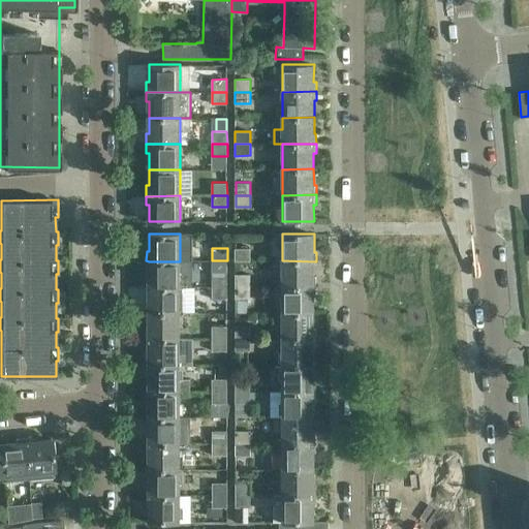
[(250,248),(236,248),(236,260),(250,260),(250,248)]
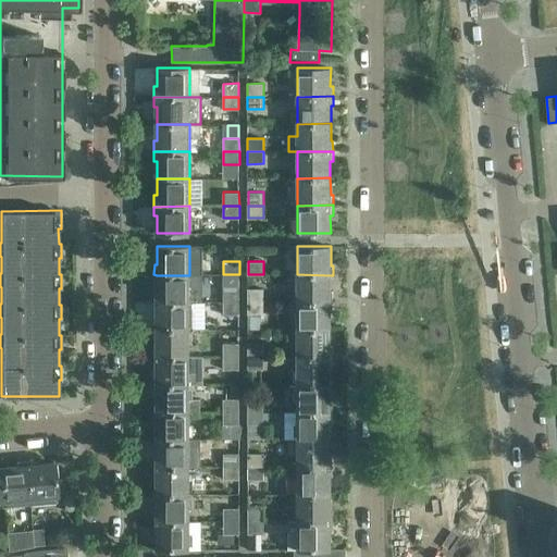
[(331,275),(297,274),(297,301),(333,301),(333,292),(331,292),(331,275)]
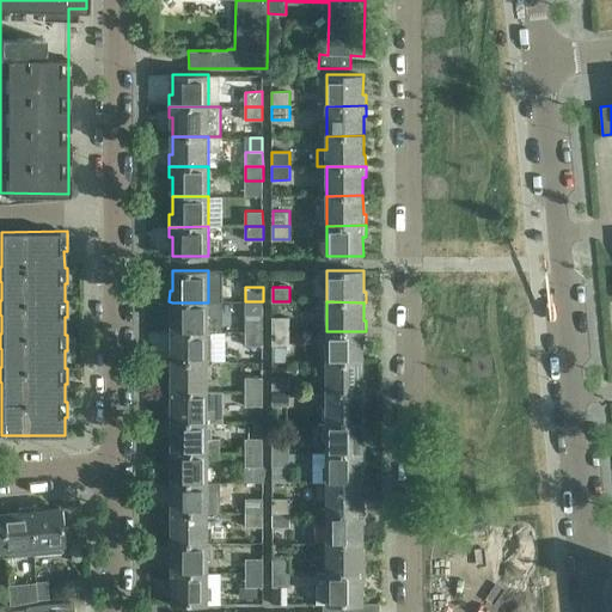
[(172,320),(170,320),(170,332),(208,332),(221,331),(221,303),(208,303),(172,303),(172,320)]
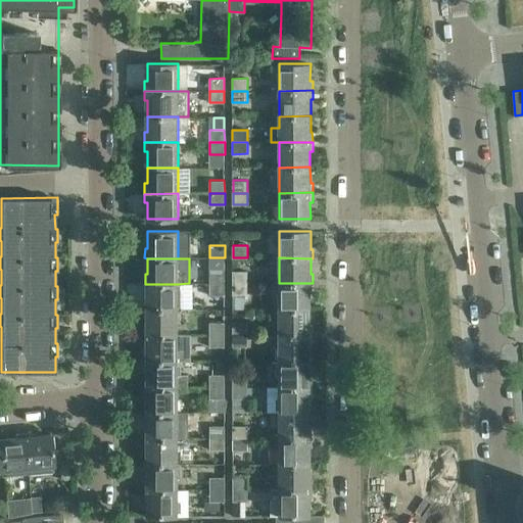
[(233,271),(233,284),(247,283),(247,272),(233,271)]
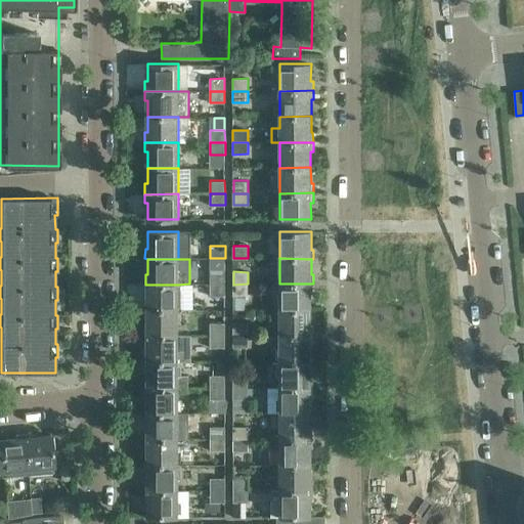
[(211,272),(211,285),(225,284),(225,272),(211,272)]
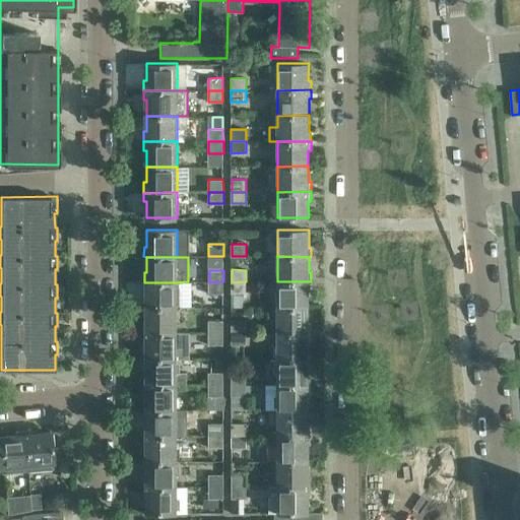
[(223,281),(209,282),(209,294),(223,294),(223,281)]
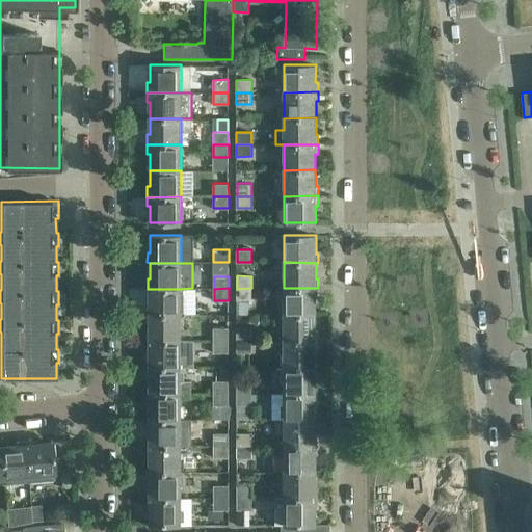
[(251,288),(237,289),(237,300),(251,300),(251,288)]
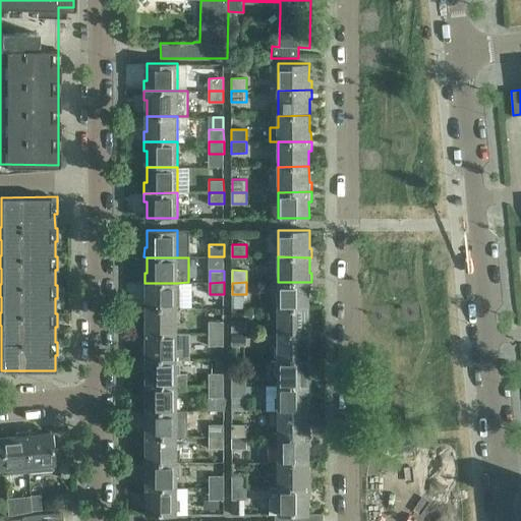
[(311,291),(311,282),(278,282),(278,307),(309,307),(309,291),(311,291)]
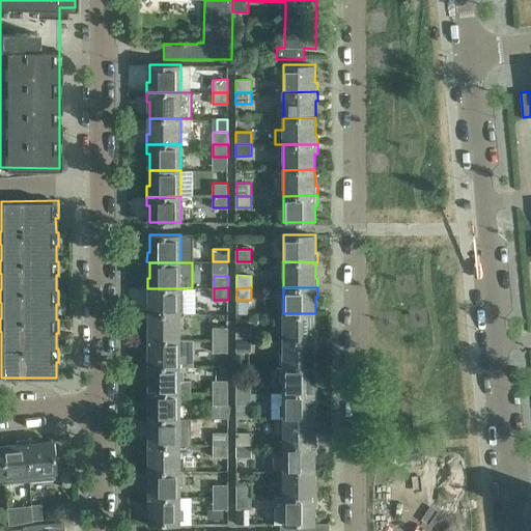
[(180,288),(147,288),(147,297),(149,297),(149,314),(180,314),(180,288)]
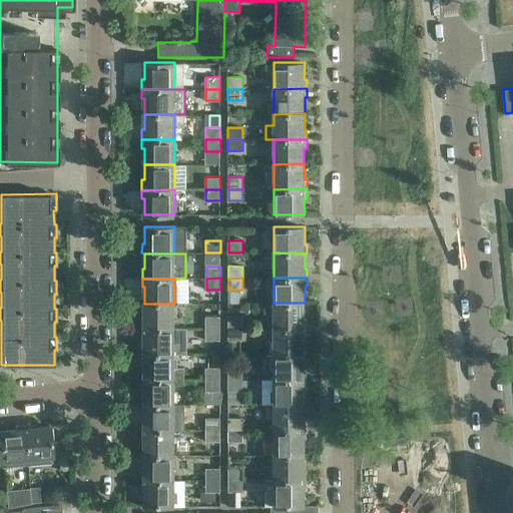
[(305,303),(274,303),(274,328),(307,328),(307,319),(305,319),(305,303)]
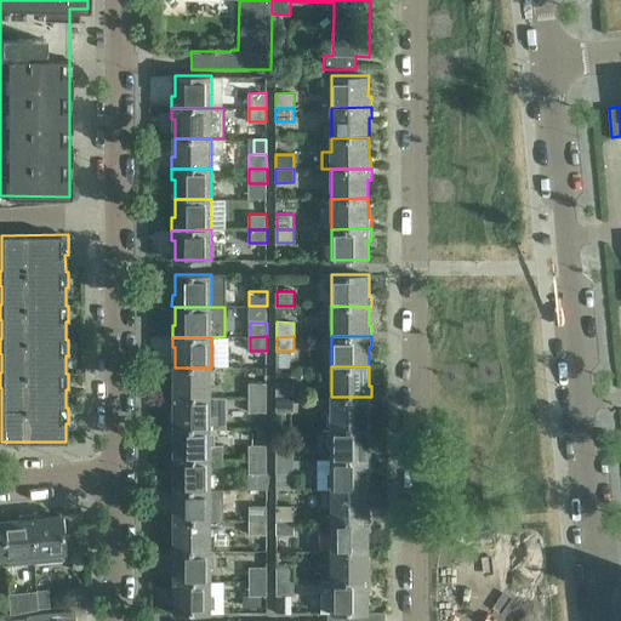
[(171,386),(171,398),(211,397),(211,368),(175,368),(175,386),(171,386)]
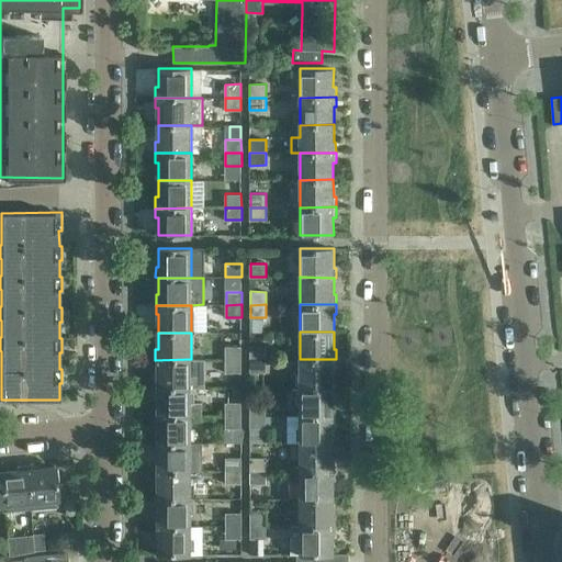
[(225,347),(225,359),(242,359),(242,347),(225,347)]
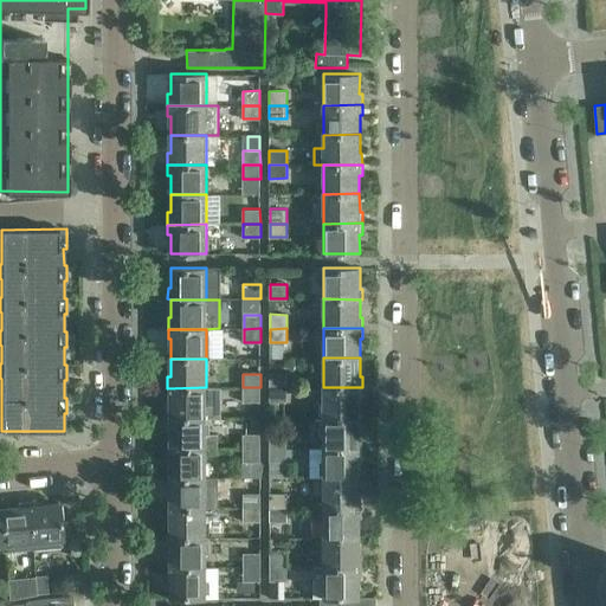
[(270,374),(270,388),(287,387),(287,374),(270,374)]
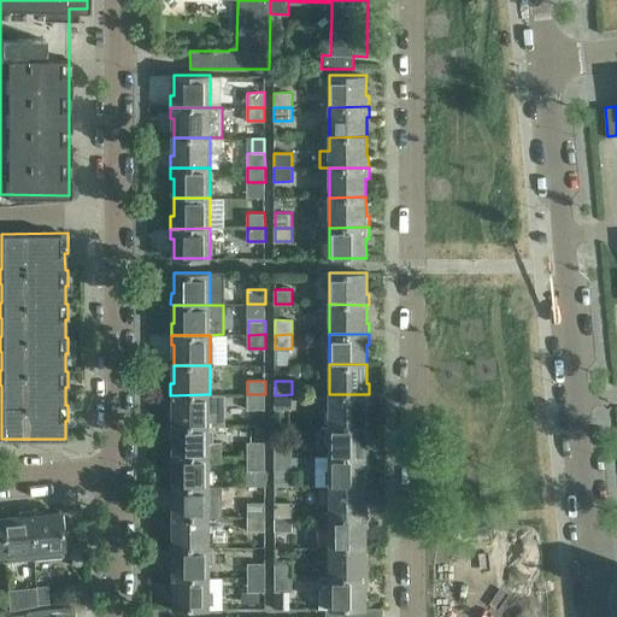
[(210,394),(170,395),(170,406),(174,406),(174,425),(210,425),(224,425),(224,394),(210,394)]
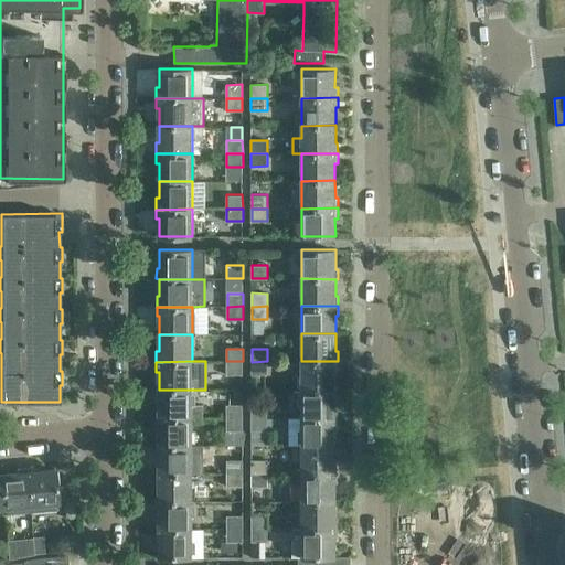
[(243,361),(226,361),(226,374),(243,374),(243,361)]
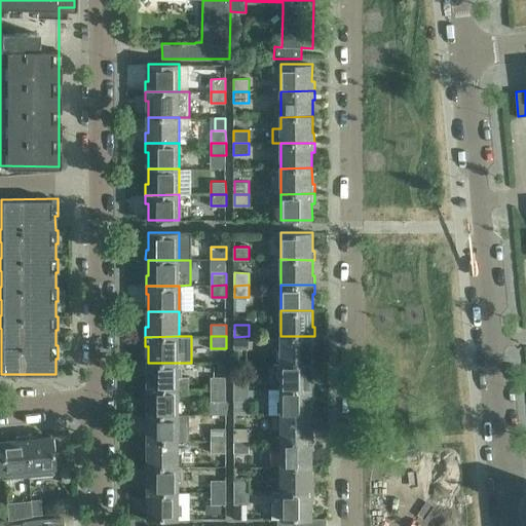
[(249,336),(234,337),(234,348),(249,348),(249,336)]
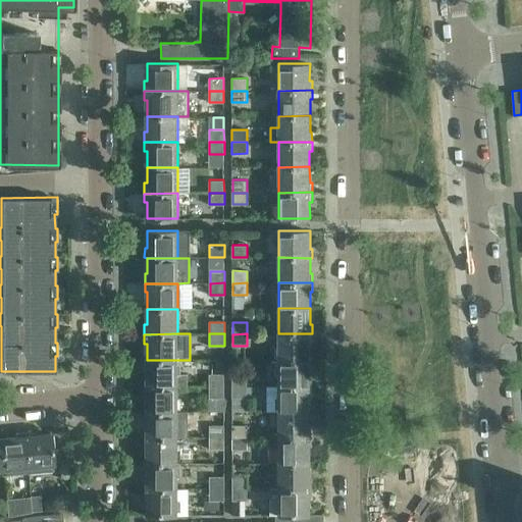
[(312,333),(278,333),(279,360),(310,360),(310,343),(312,343),(312,333)]
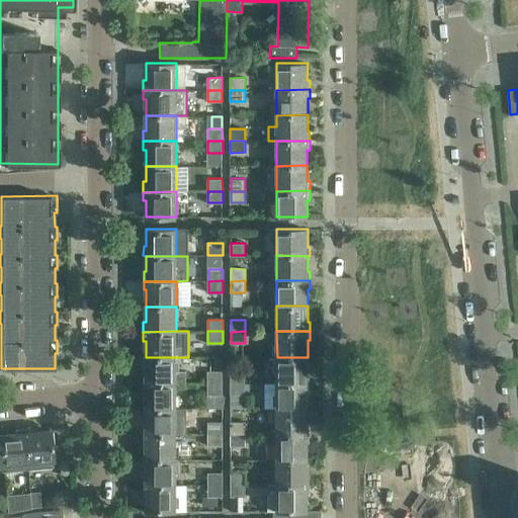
[(146,373),(144,373),(144,383),(176,383),(186,383),(186,370),(176,370),(176,357),(146,357),(146,373)]
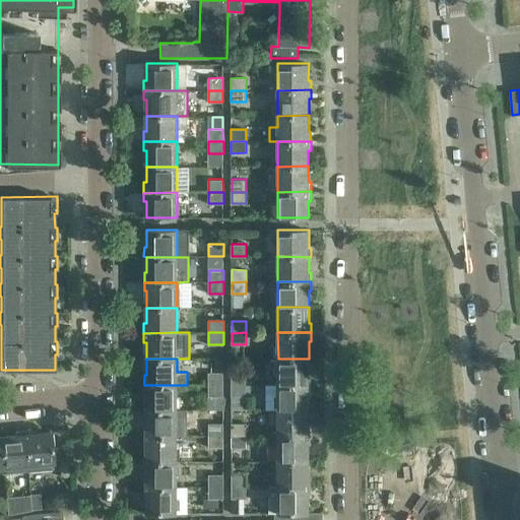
[(309,359),(278,359),(278,384),(311,384),(311,375),(309,375),(309,359)]
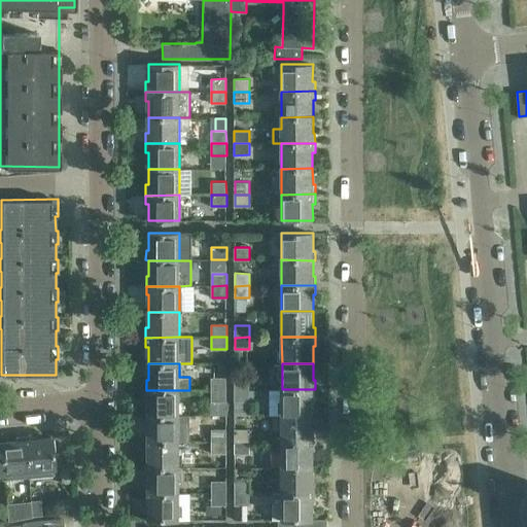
[(211,378),(211,390),(226,389),(226,378),(211,378)]
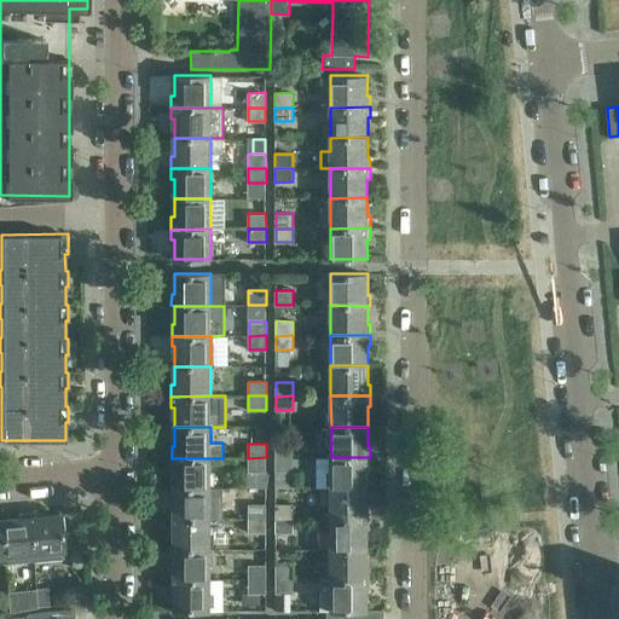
[(276,444),(276,457),(293,458),(293,444),(276,444)]
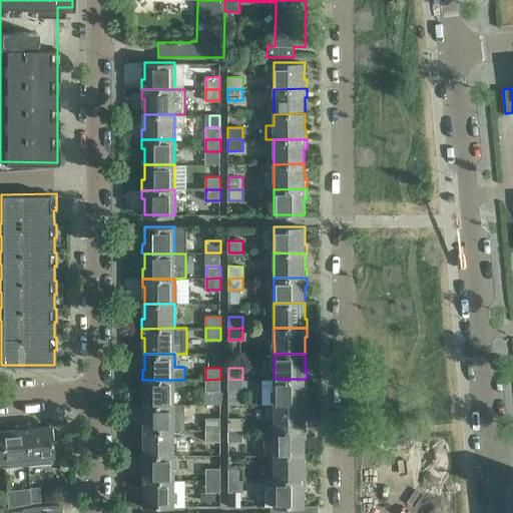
[(220,379),(205,380),(205,391),(220,391),(220,379)]
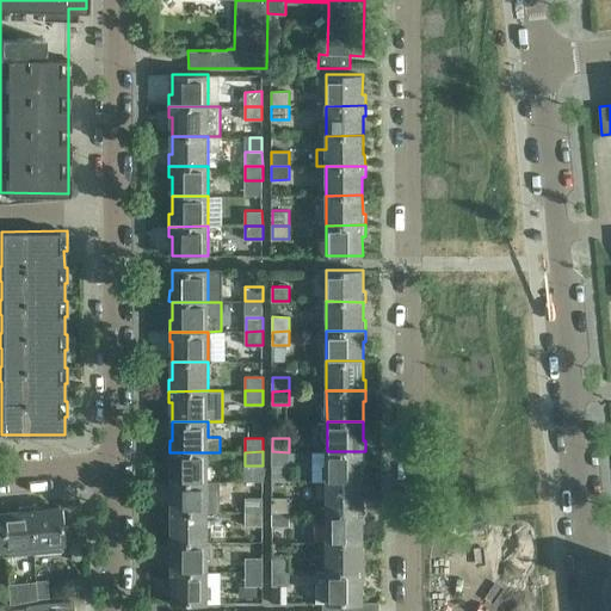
[(289,452),(272,451),(272,466),(289,466),(289,452)]
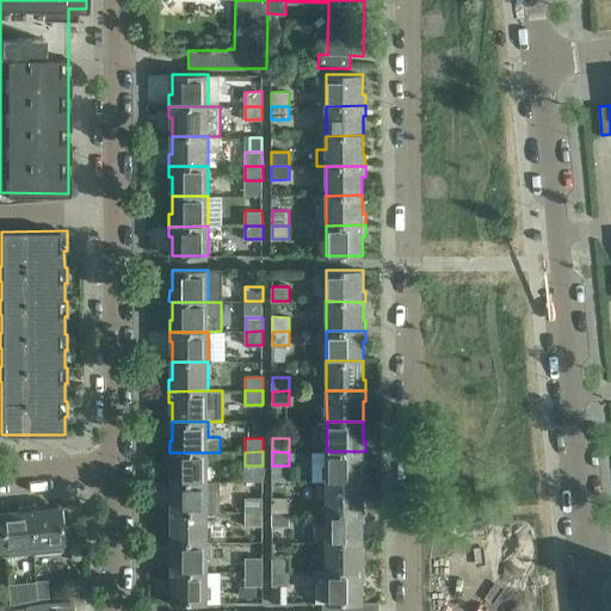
[(327,451),(318,451),(318,482),(327,481),(363,482),(363,462),(365,462),(365,451),(327,451)]
